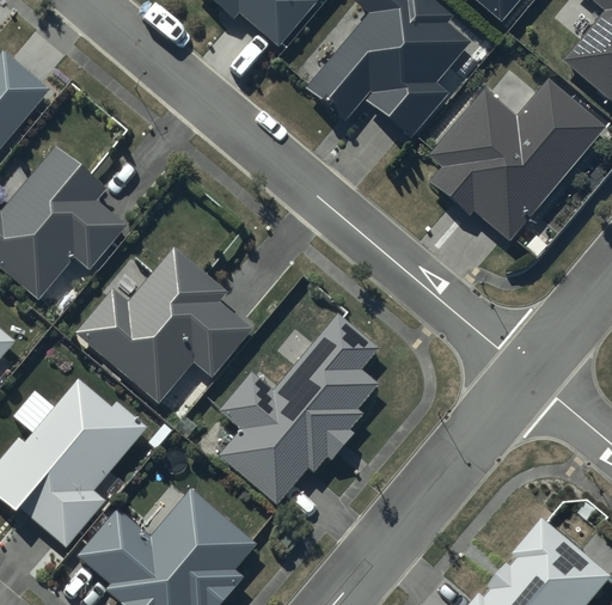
[(238,10),(277,42),(313,0),(214,0),(233,16),(238,10)]
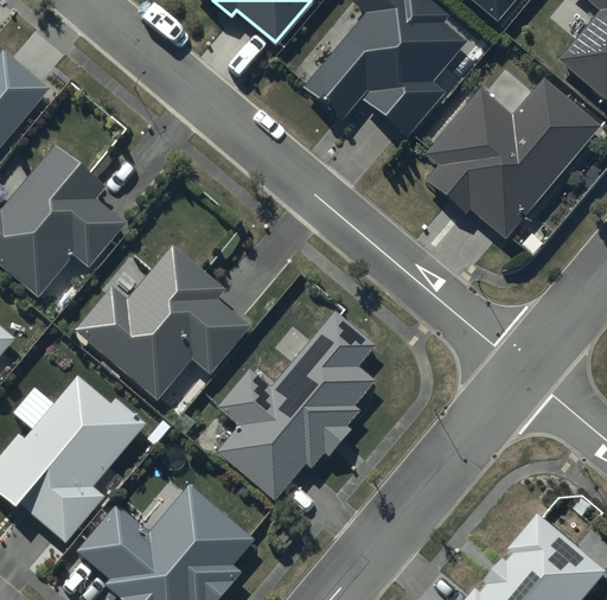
[(302,88),(340,119),(363,90),(366,94),(362,100),(404,135),(442,90),(430,81),(464,40),(441,21),(447,14),(429,0),(349,0),(365,13),(302,88)]
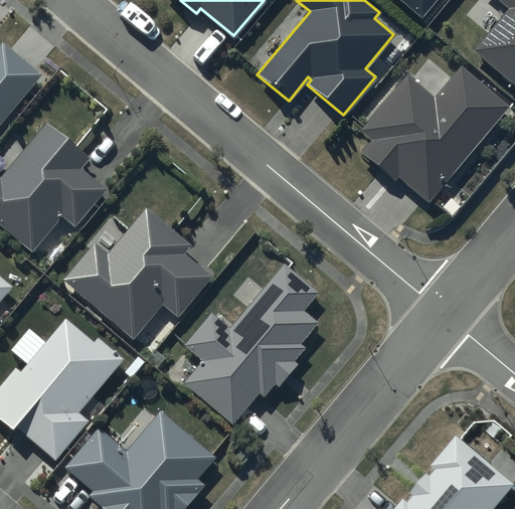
[(401,0),(421,16),(435,0),(401,0)]
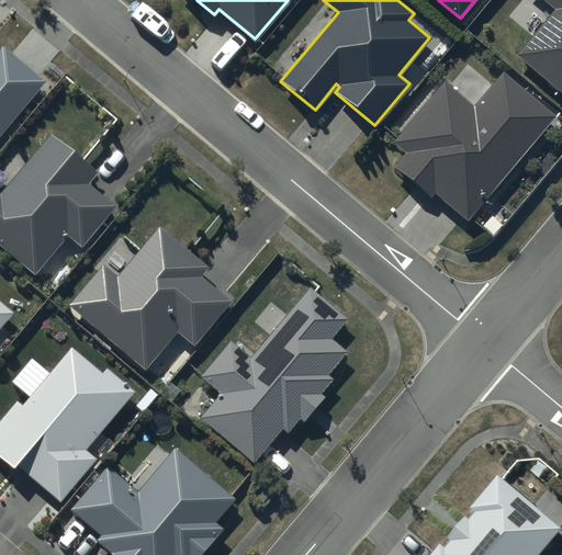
[(546,0),(555,8),(516,55),(561,91),(561,0),(546,0)]
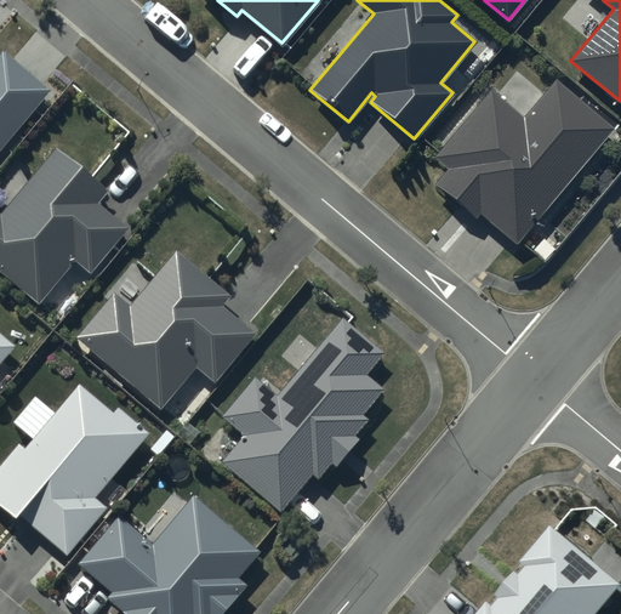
[(0,147),(49,87),(3,50),(0,53),(0,147)]
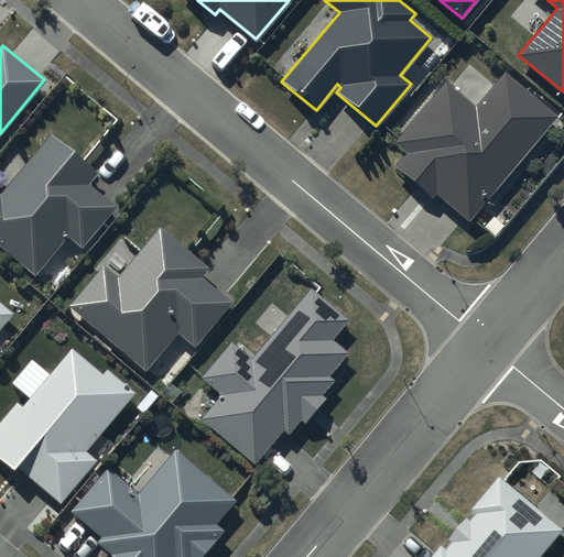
[(436,193),(469,219),(556,115),(505,73),(476,107),(445,80),(396,141),(408,151),(396,165),(434,196),(436,193)]
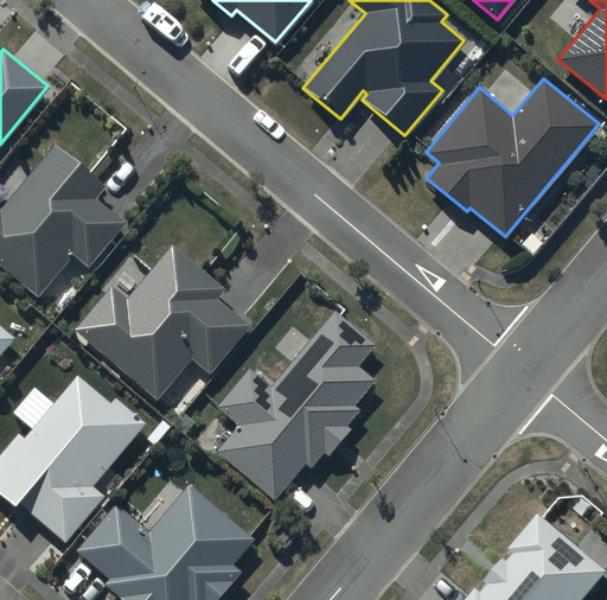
[(0,262),(34,293),(71,250),(88,265),(125,222),(95,197),(104,187),(53,145),(0,206),(0,262)]
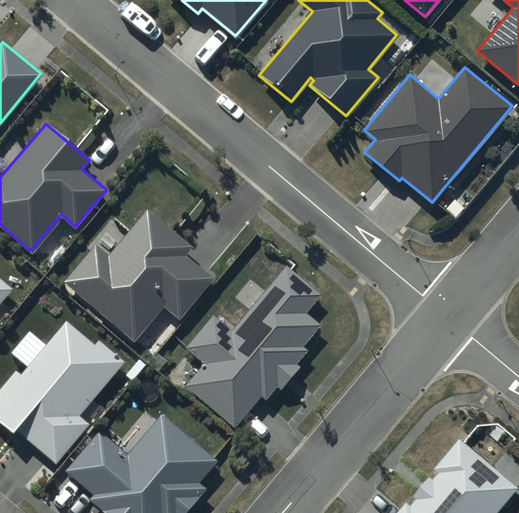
[(65,282),(134,340),(164,304),(179,316),(214,276),(186,252),(192,245),(149,209),(109,254),(96,243),(65,282)]
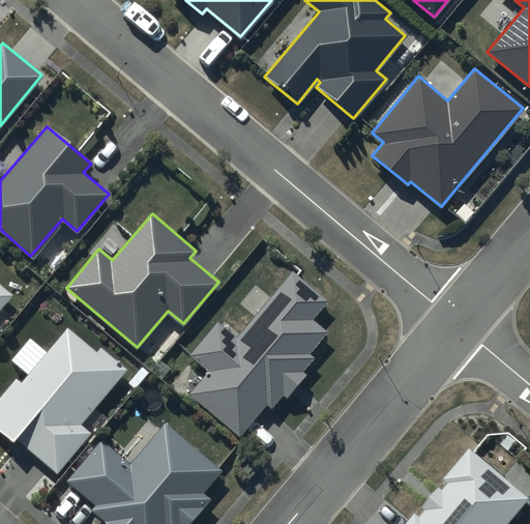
[(189,394),(239,436),(267,403),(272,408),(285,393),(289,397),(307,375),(302,371),(315,356),(311,352),(328,331),(312,318),(327,299),(292,270),(236,337),(217,321),(189,354),(208,371),(189,394)]
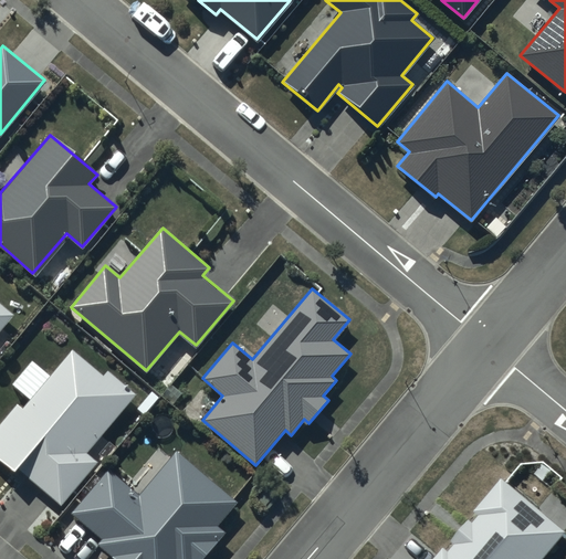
[(0,331),(12,317),(0,306),(0,331)]
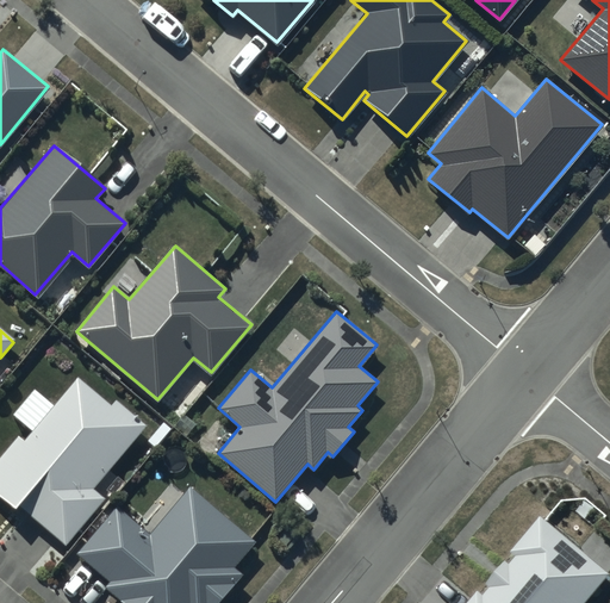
[(18,504),(66,544),(104,498),(92,489),(145,426),(113,399),(109,405),(75,377),(23,441),(17,436),(0,455),(0,495),(14,508),(18,504)]
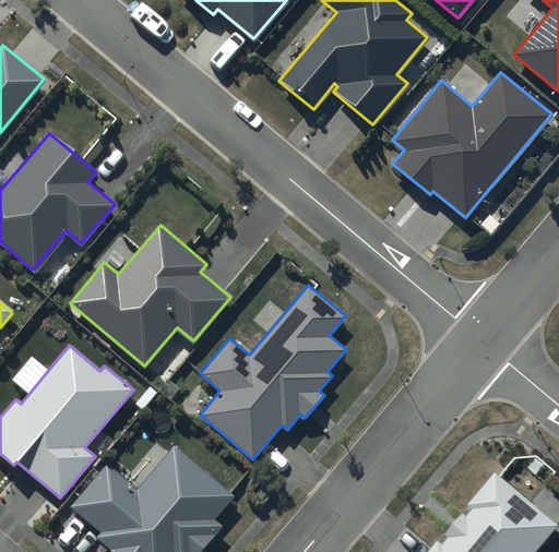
[(97,538),(115,551),(200,551),(221,527),(213,519),(233,494),(174,446),(138,491),(106,466),(71,508),(102,532),(97,538)]
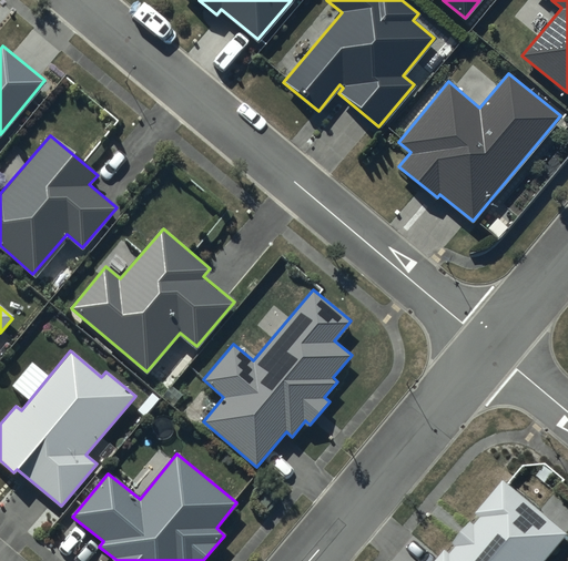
[(448,547),(435,560),(546,560),(567,536),(567,527),(507,477),(479,510),(484,514),(477,522),(474,519),(456,540),(459,543),(454,550),(448,547)]
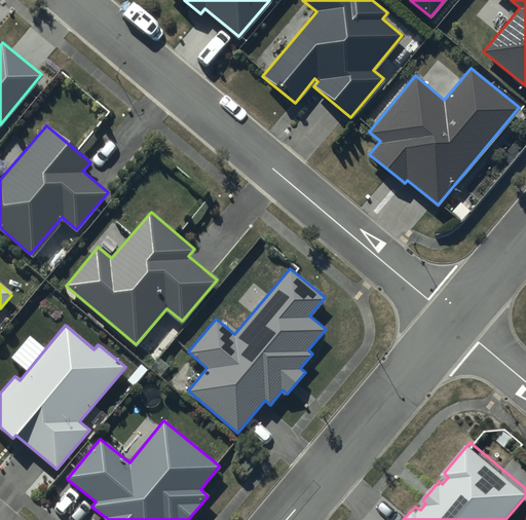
All buildings are outlined.
